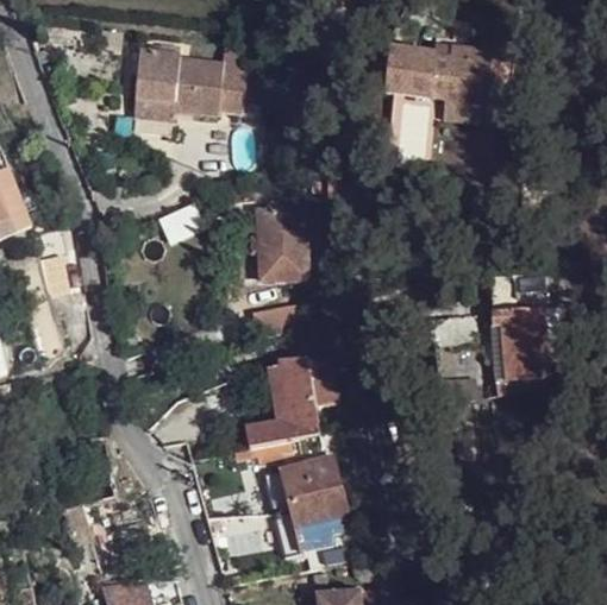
[(440,45),(439,54),(426,52),(383,48),(380,95),(436,100),(436,109),(475,112),(481,48),(440,45)]
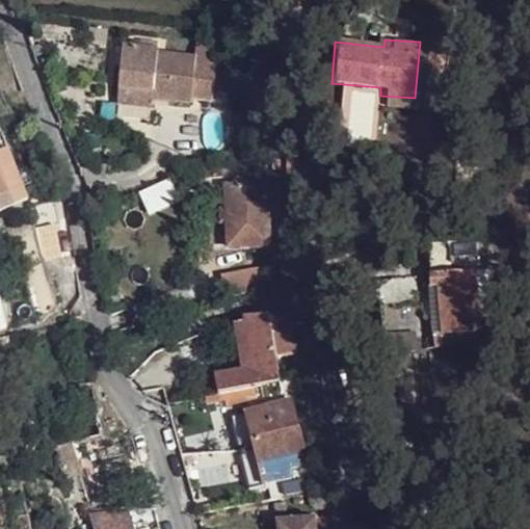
[(214,67),(217,46),(193,44),(191,57),(188,100),(208,102),(210,90),(214,67)]
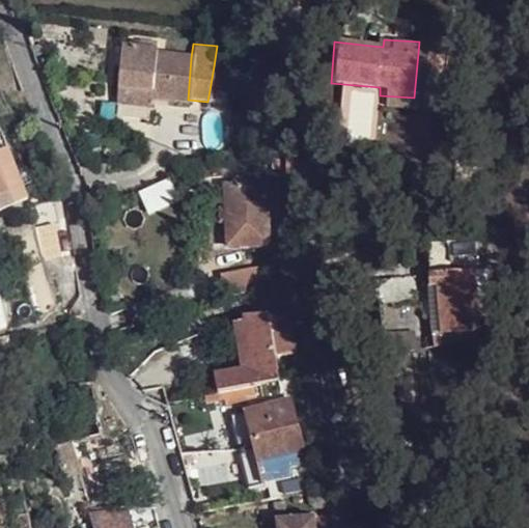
[(188,100),(191,57),(156,53),(157,49),(121,45),(116,93),(150,96),(149,102),(187,104),(188,100)]
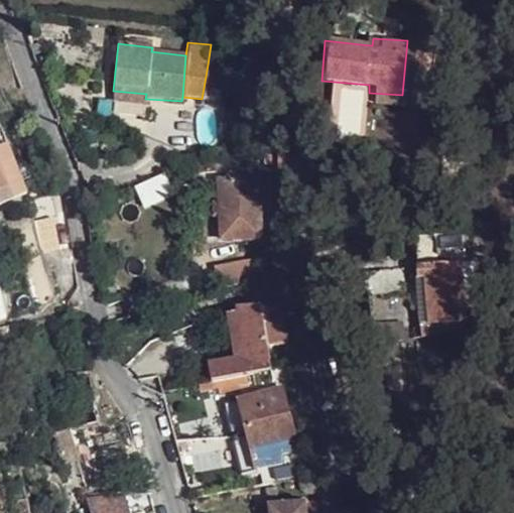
[(219,67),(208,65),(204,88),(216,90),(219,67)]
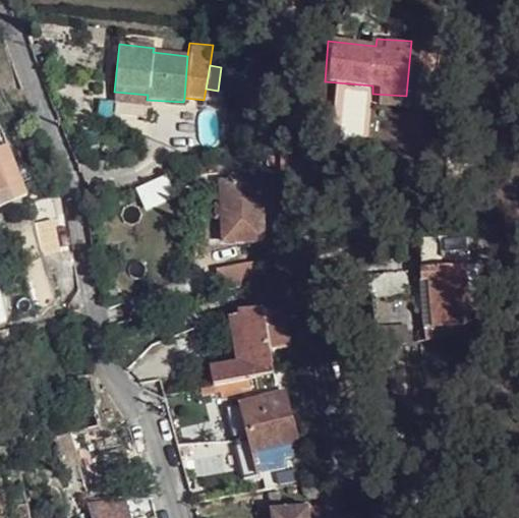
[(148,95),(114,92),(113,104),(147,107),(147,100),(148,95)]
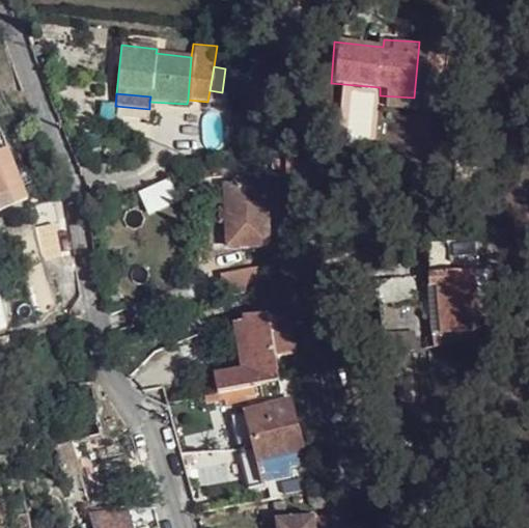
[(0,206),(25,197),(20,186),(14,170),(4,145),(0,146),(0,206)]
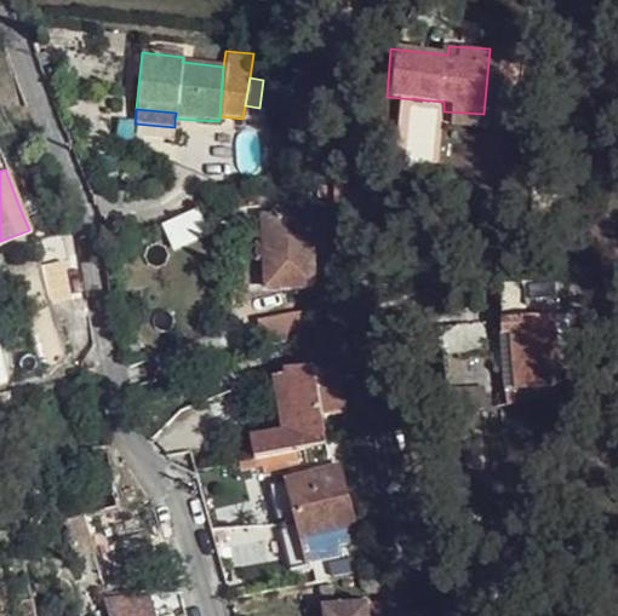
[(253,202),(252,186),(245,188),(235,189),(238,205),(253,202)]
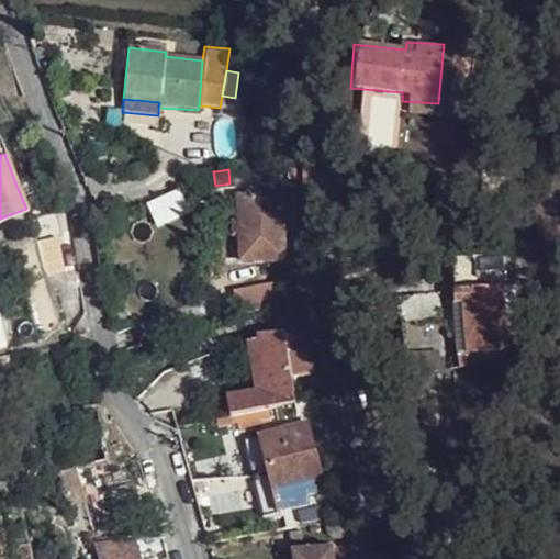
[(25,176),(14,180),(21,197),(32,192),(25,176)]
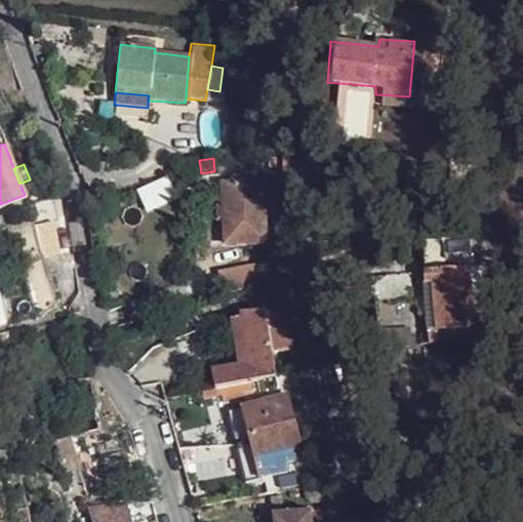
[(264,237),(260,179),(220,181),(223,240),(264,237)]
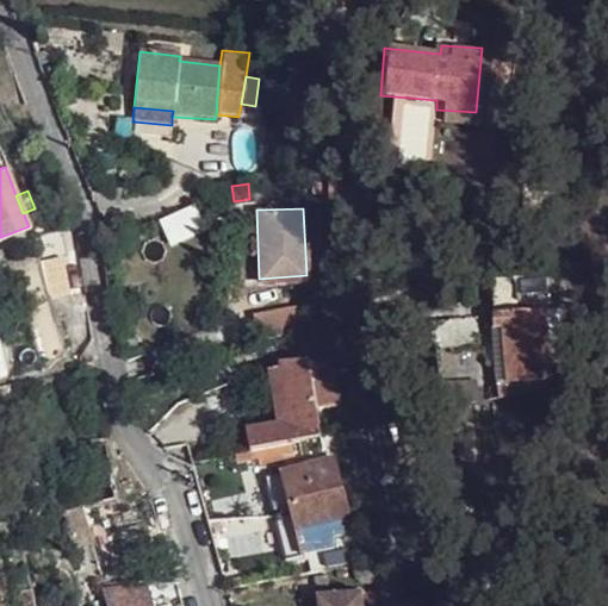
[(73,291),(68,257),(47,261),(53,294),(73,291)]
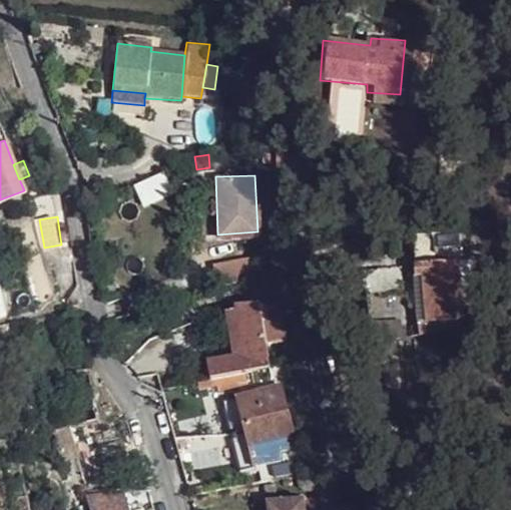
[(411,228),(414,260),(458,257),(469,256),(466,224),(411,228)]
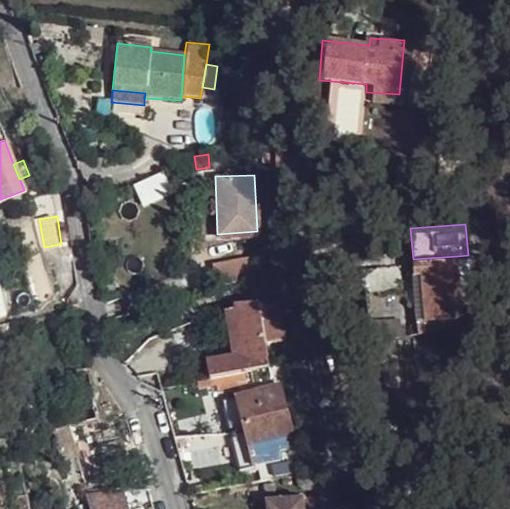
[(211,261),(217,283),(249,275),(242,253),(211,261)]
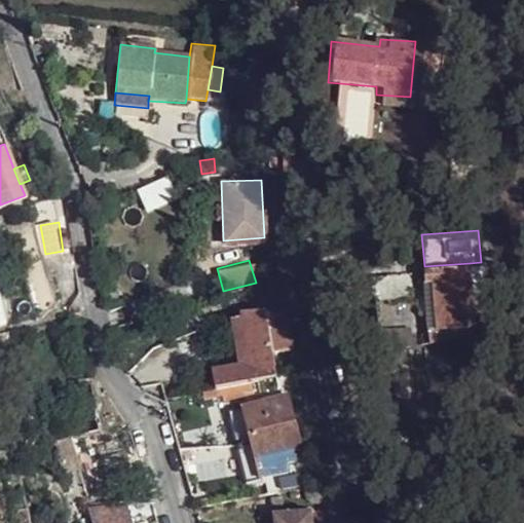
[(424,266),(425,278),(432,278),(433,286),(436,327),(460,325),(475,323),(474,312),(472,296),(472,290),(482,290),(481,279),(471,281),(470,263),(424,266)]
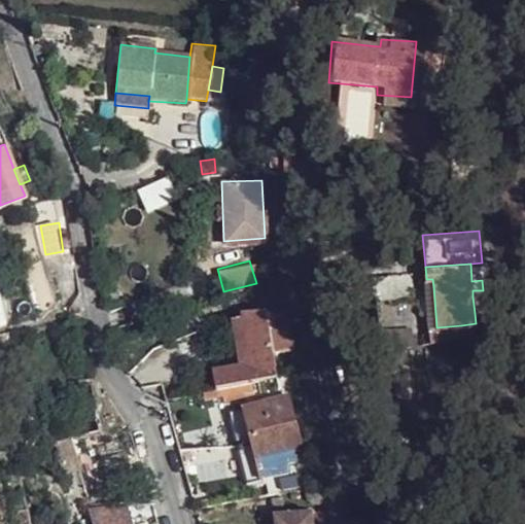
[(374,278),(382,344),(414,339),(418,338),(410,272),(374,278)]
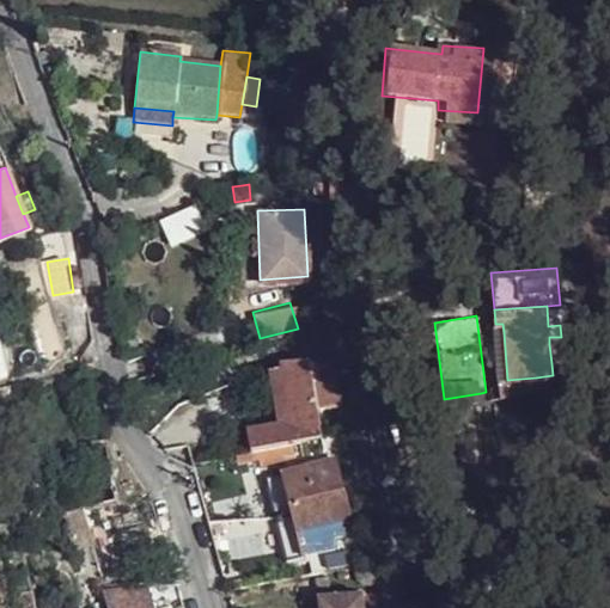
[(504,332),(492,333),(495,381),(498,380),(507,380),(504,332)]
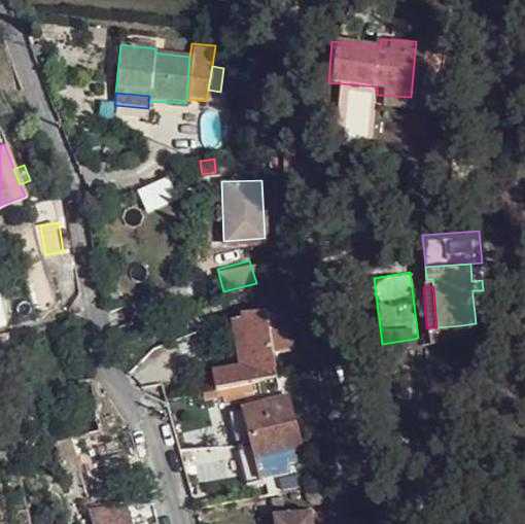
[(488,295),(473,297),(475,313),(490,312),(488,295)]
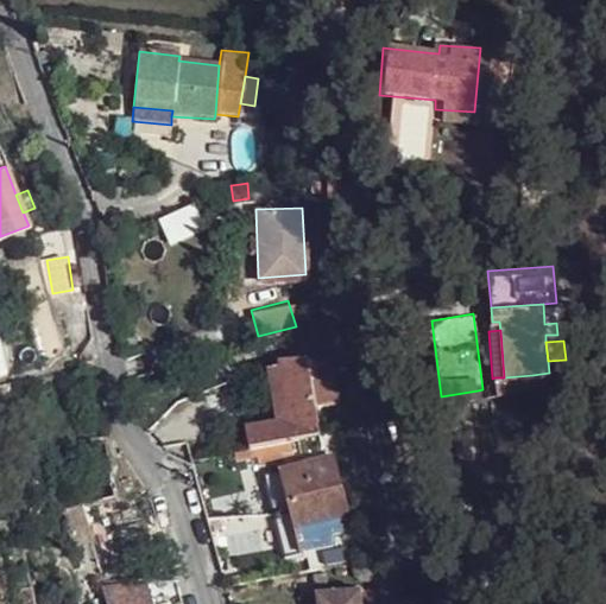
[(315,431),(329,427),(322,399),(340,395),(333,360),(313,354),(301,350),(286,354),(281,360),(289,402),(279,406),(284,419),(302,415),(304,433),(315,431)]
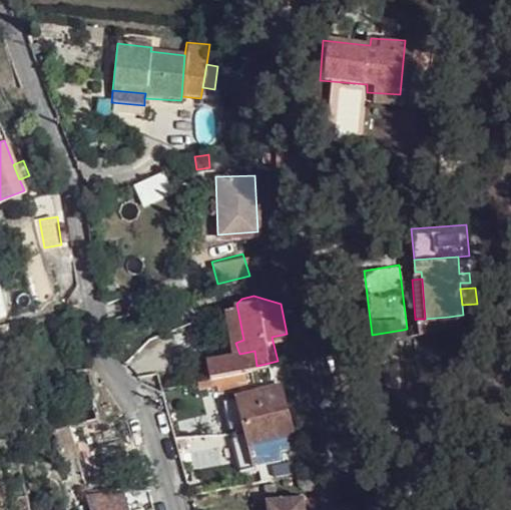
[(236,304),(224,306),(232,355),(239,354),(235,343),(243,340),(236,304)]
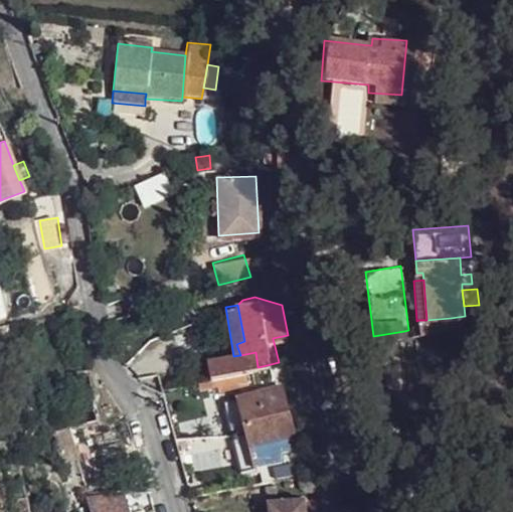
[(426,320),(418,320),(420,333),(452,327),(451,318),(426,320)]
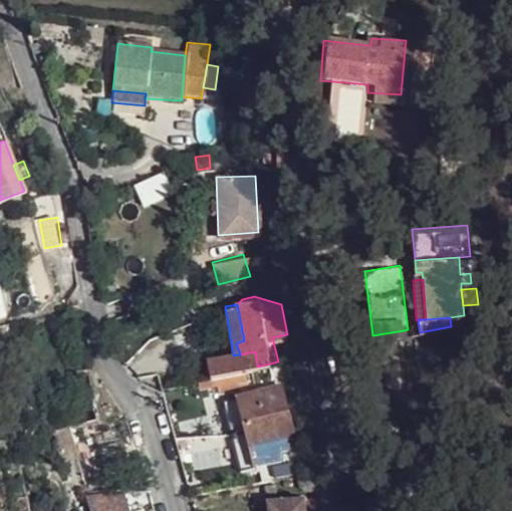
[(372,335),(372,342),(405,335),(404,330),(372,335)]
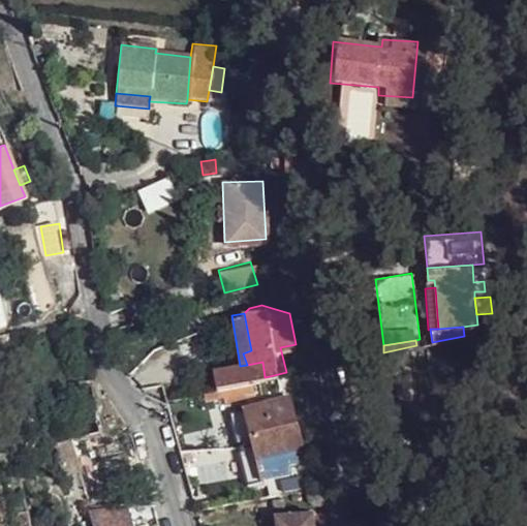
[(216,388),(228,385),(254,379),(265,377),(262,362),(247,365),(240,366),(212,370),(216,388)]
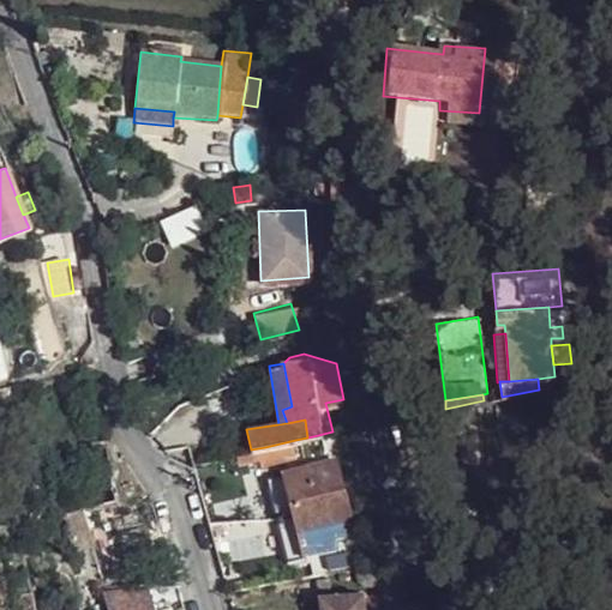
[(299,450),(295,440),(265,447),(269,460),(288,456),(291,460),(298,458),(295,451),(299,450)]
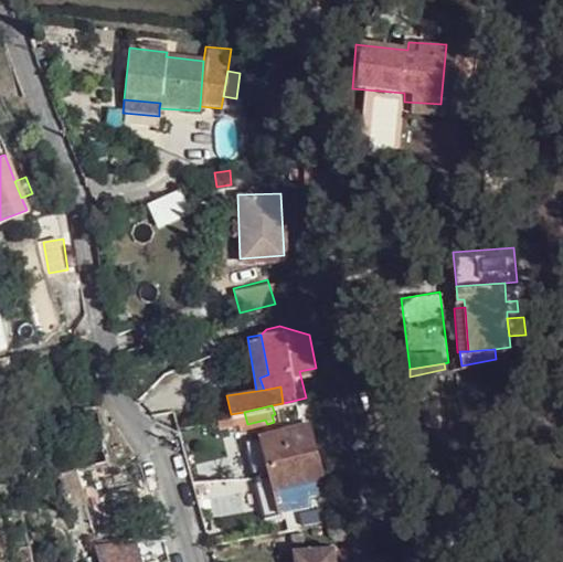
[(231,414),(230,414),(233,430),(226,431),(229,442),(250,437),(247,424),(244,412),(231,414)]
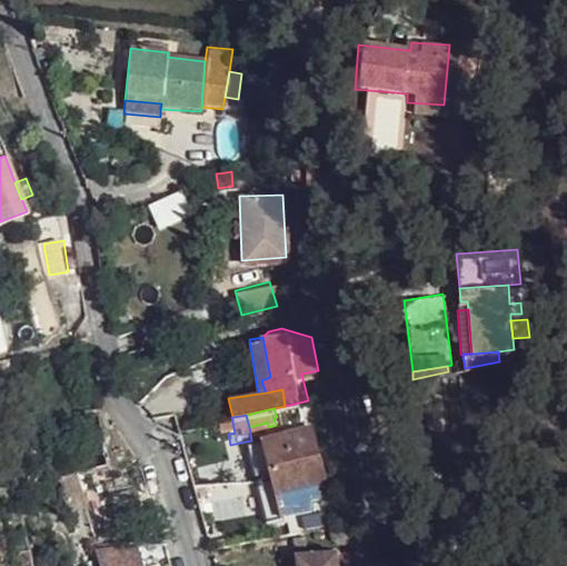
[(325,480),(309,423),(261,437),(264,445),(252,447),(257,468),(270,466),(284,514),(314,505),(308,485),(325,480)]
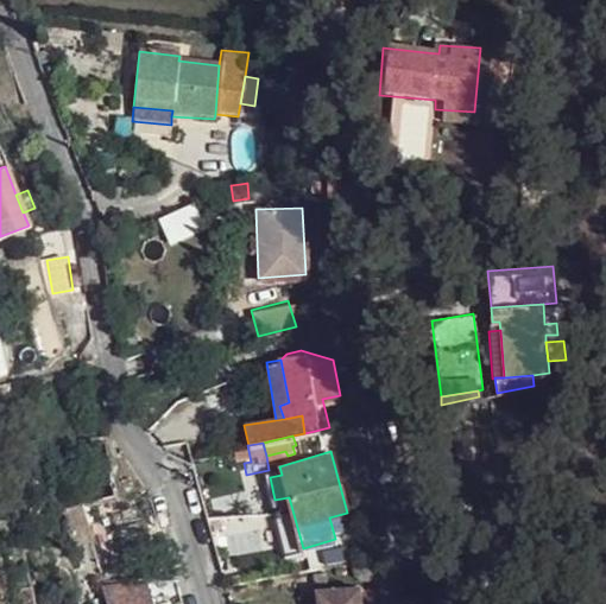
[(370,603),(364,565),(329,570),(334,603),(370,603)]
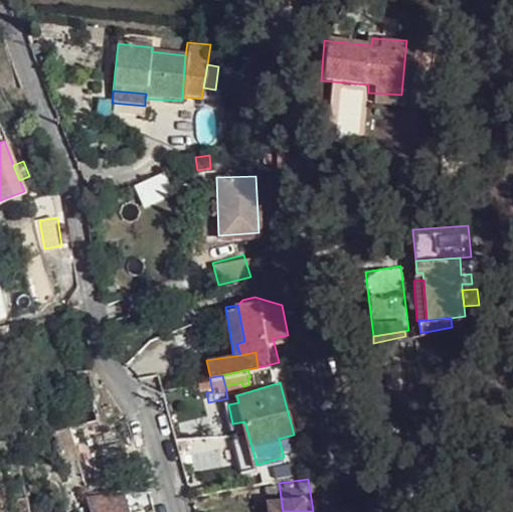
[(129,489),(89,489),(90,495),(123,494),(128,511),(135,511),(135,508),(129,489)]
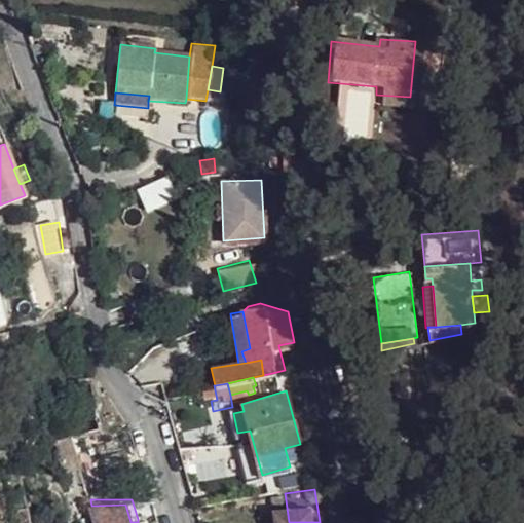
[(155,518),(149,500),(132,499),(138,519),(155,518)]
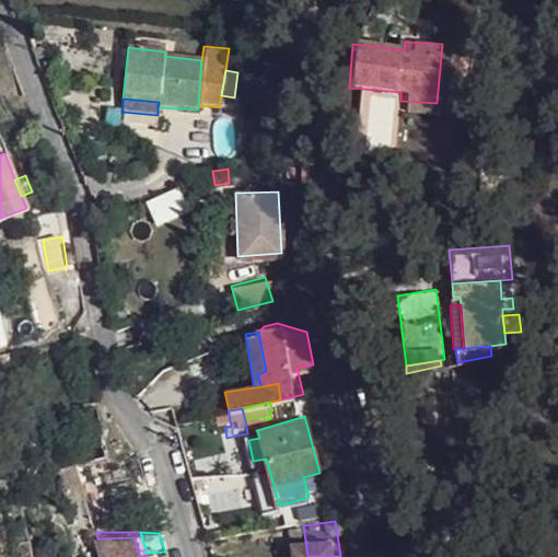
[(139,556),(134,537),(97,538),(103,556),(139,556)]
